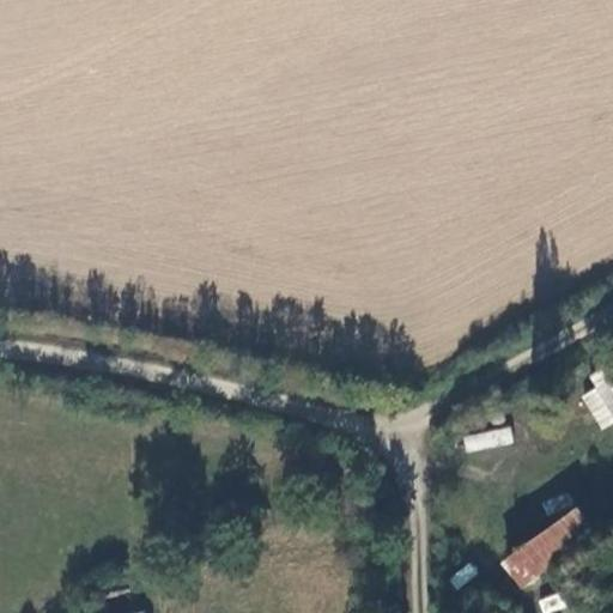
[(580,394),(602,435),(612,428),(612,384),(610,377),(580,394)]
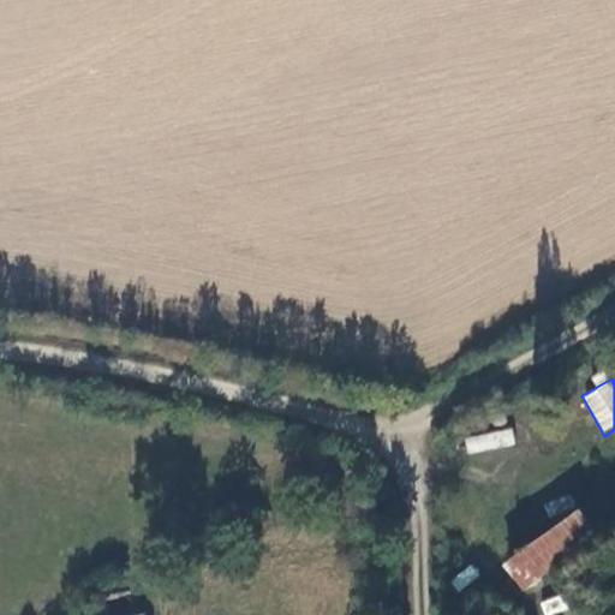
[(512,428),(463,437),(466,454),(515,443),(512,428)]
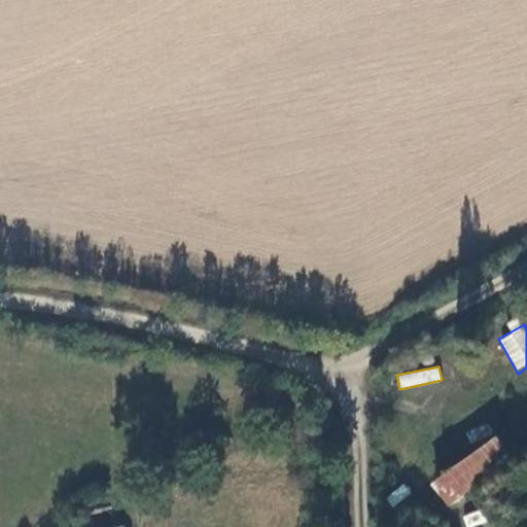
[(498,463),(506,475),(526,458),(526,447),(524,443),(498,463)]
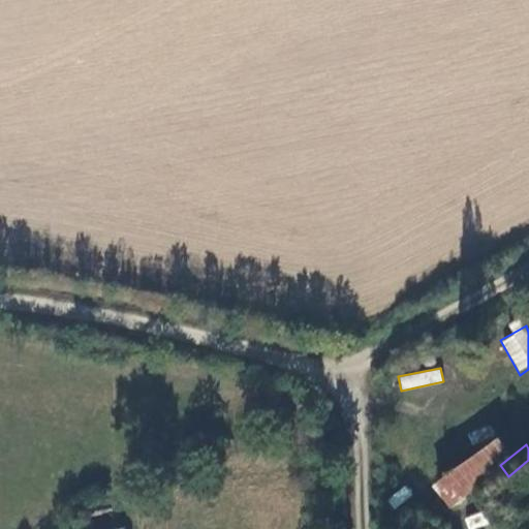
[(452,520),(508,476),(500,465),(491,454),(434,496),(452,520)]
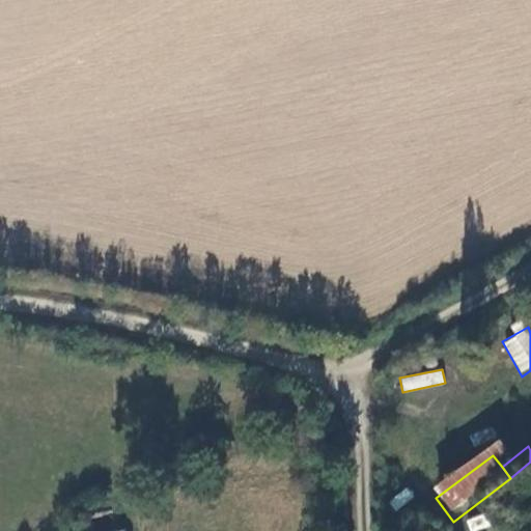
[(483,512),(465,521),(469,530),(476,530),(490,526),(483,512)]
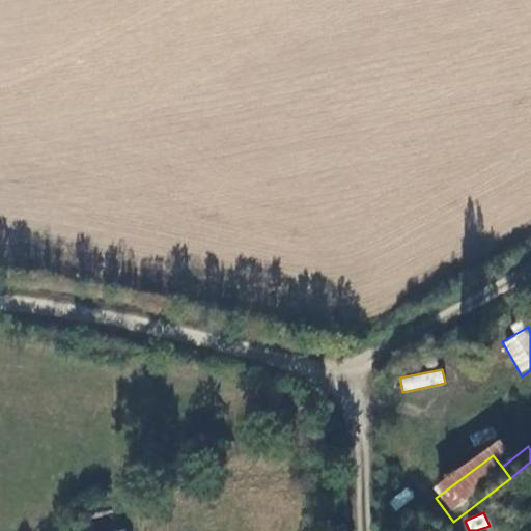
All buildings are outlined.
